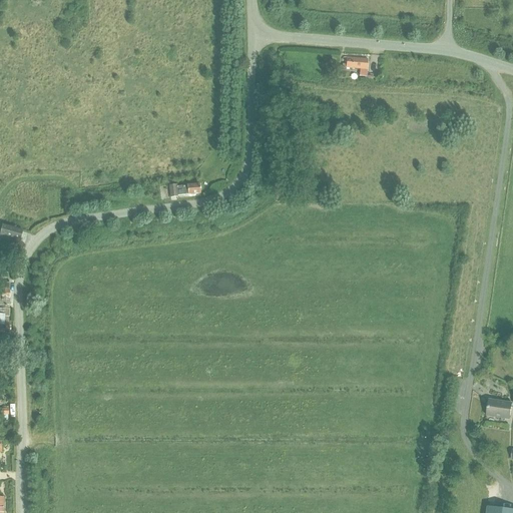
[(360,68),(359,75),(366,76),(367,69),(368,59),(346,57),(346,64),(342,64),(342,66),(360,68)]
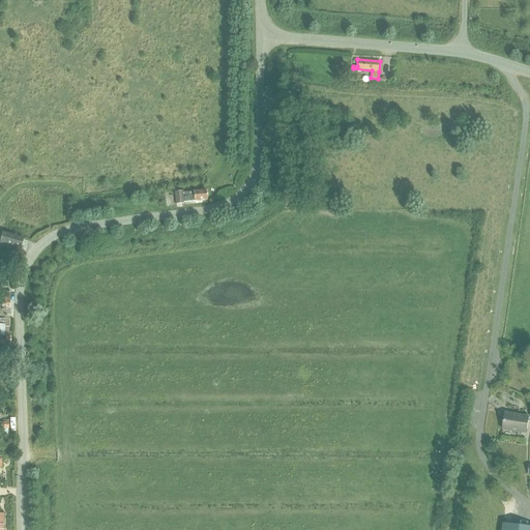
[(194,202),(207,200),(206,190),(193,192),(193,193),(182,194),(181,192),(175,193),(176,205),(183,204),(182,203),(194,201),(194,202)]
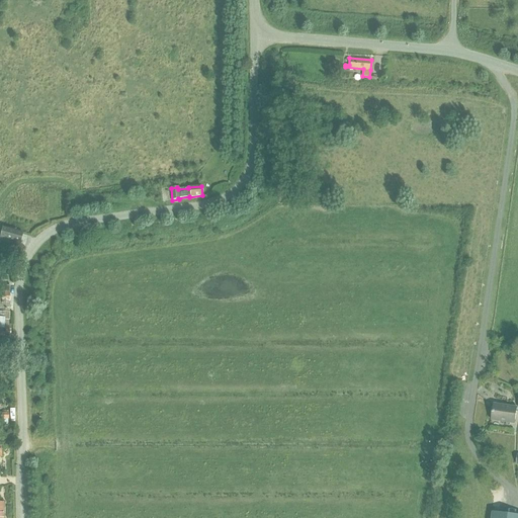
[(22,233),(3,229),(0,239),(20,243),(22,233)]
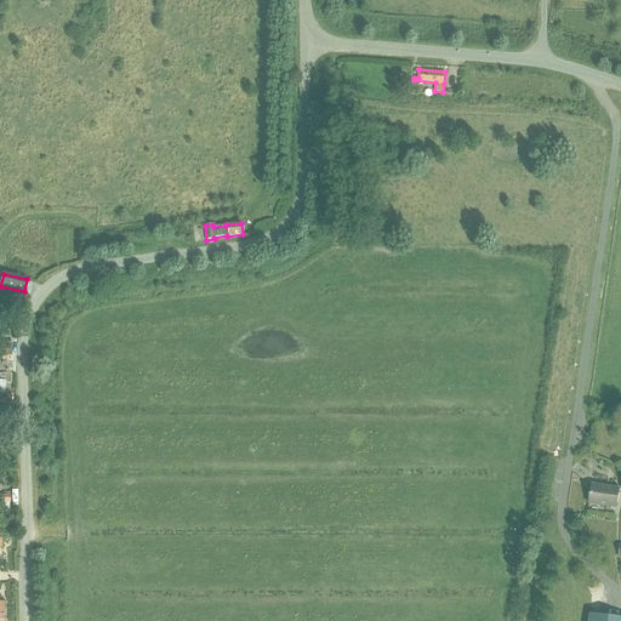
[(0,399),(11,400),(12,389),(10,388),(11,342),(0,341),(0,399)]
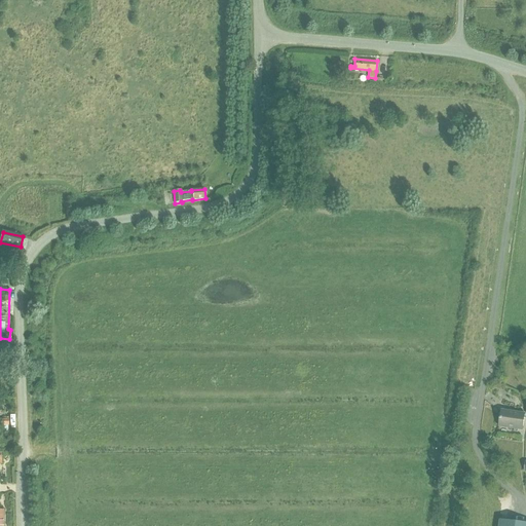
[(522,430),(525,414),(501,410),(498,426),(522,430)]
